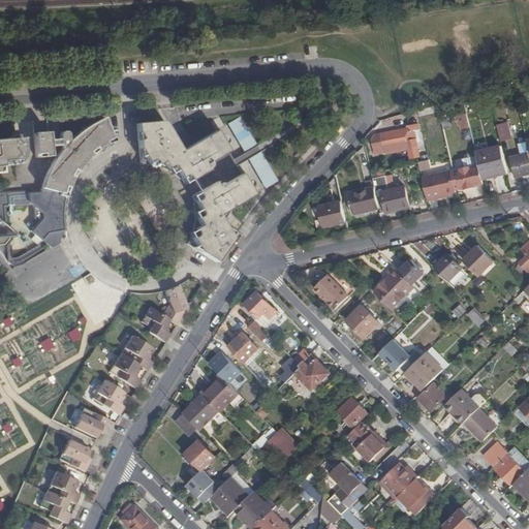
[(438,105),(433,106),(437,121),(438,120),(440,130),(444,128),(441,115),(438,105)]
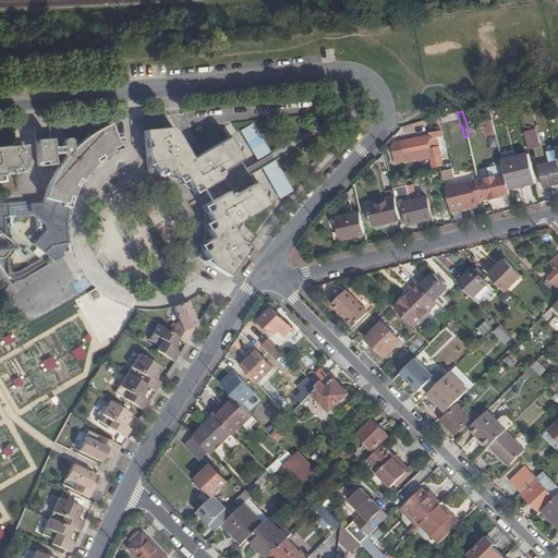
[(487,134),(496,132),(493,119),(484,121),(487,134)]
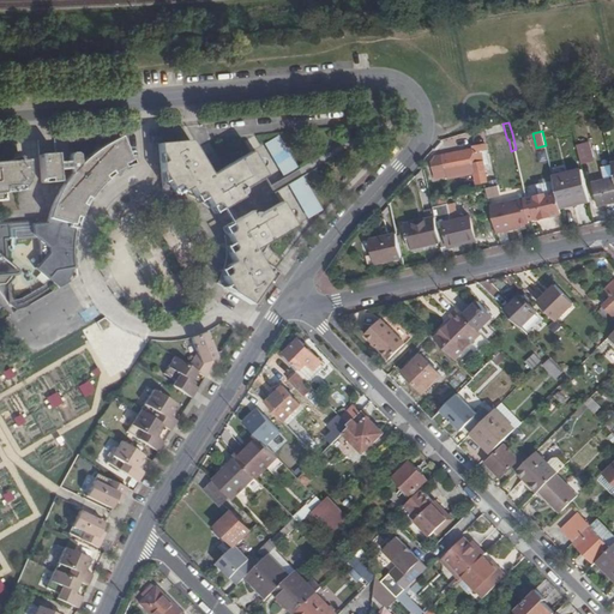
[(300,166),(280,132),(265,140),(286,174),(300,166)]
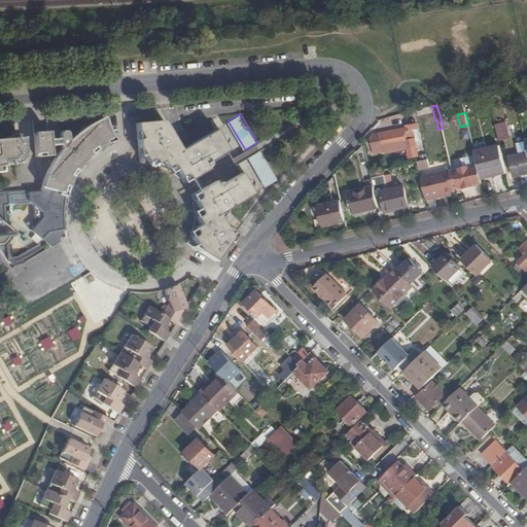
[(448,113),(440,114),(443,128),(451,126),(448,113)]
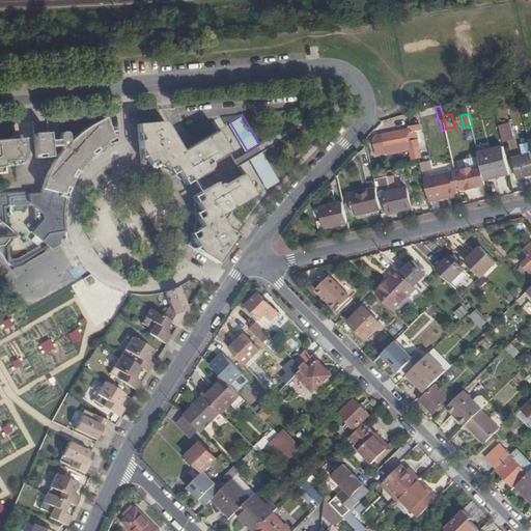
[(44,180),(42,189),(64,195),(67,186),(72,177),(77,169),(83,162),(90,155),(98,149),(106,144),(114,140),(104,117),(94,121),(85,127),(77,133),(68,140),(68,133),(67,132),(65,131),(63,131),(61,131),(60,133),(59,135),(59,137),(59,138),(57,138),(58,146),(60,146),(61,149),(55,157),(51,164),(47,172),(44,180)]
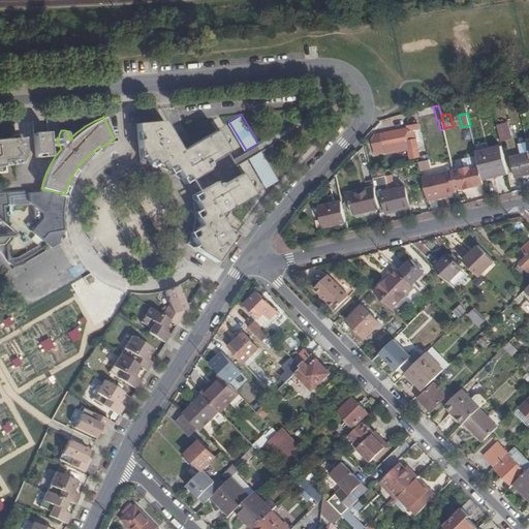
[(164,120),(136,123),(139,163),(148,163),(155,165),(161,167),(168,170),(175,175),(180,180),(182,179),(186,185),(200,176),(197,170),(200,168),(203,172),(207,168),(208,167),(208,165),(208,163),(229,150),(217,128),(183,149),(164,120)]
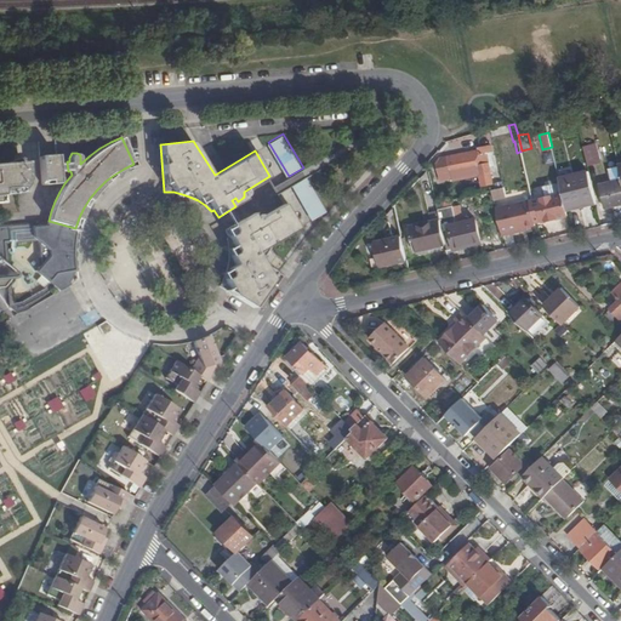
[(594,141),(584,142),(587,160),(599,158),(594,141)]
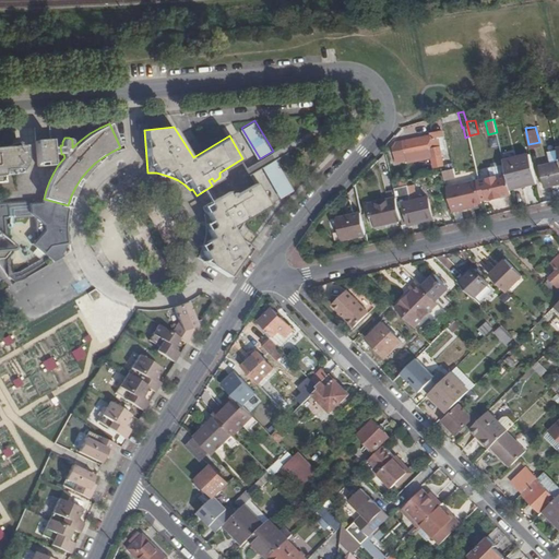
[(431,139),(428,139),(430,146),(433,165),(443,163),(440,147),(438,137),(443,135),(442,130),(430,132),(431,139)]
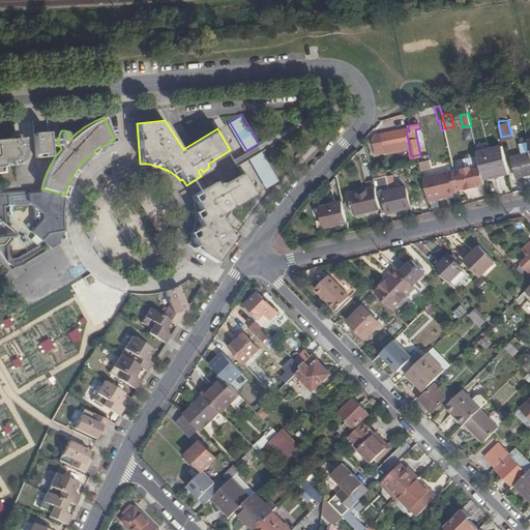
[(385,144),(408,139),(406,131),(406,127),(388,130),(389,134),(383,136),(382,134),(375,136),(377,148),(385,147),(385,144)]
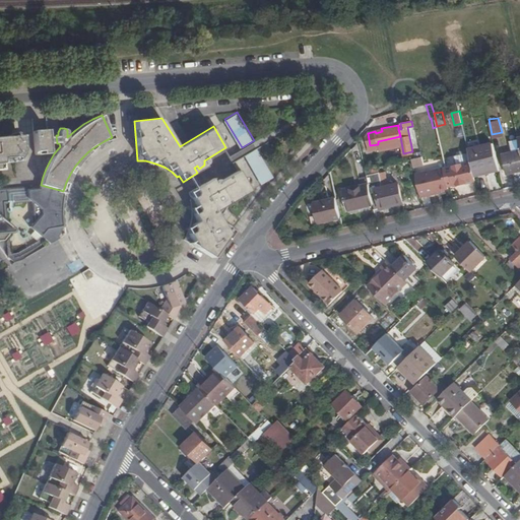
[(49,153),(47,129),(33,130),(35,153),(49,153)]
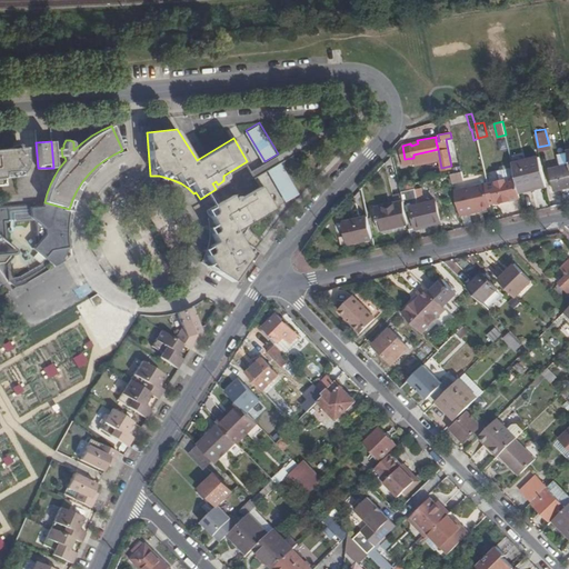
[(0,185),(2,185),(1,172),(10,171),(18,171),(19,173),(21,171),(22,168),(23,163),(22,148),(0,149),(0,185)]
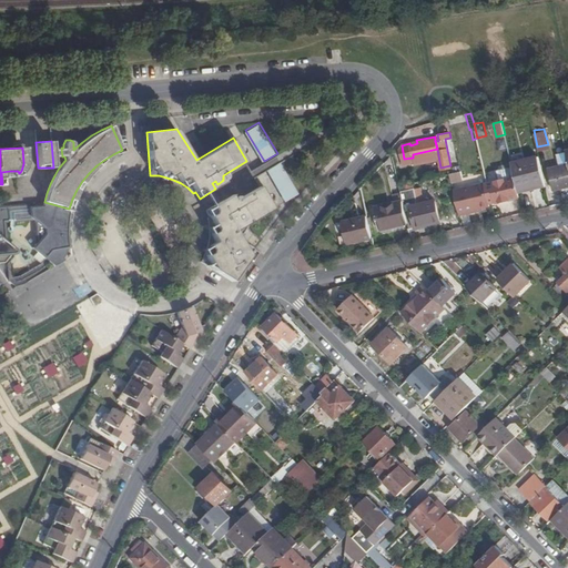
[(554,190),(567,185),(567,155),(567,151),(557,153),(559,164),(548,165),(554,190)]
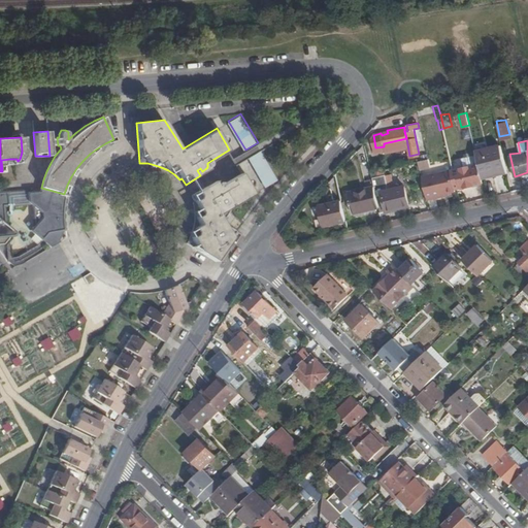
[(281,176),(263,149),(248,154),(267,185),(281,176)]
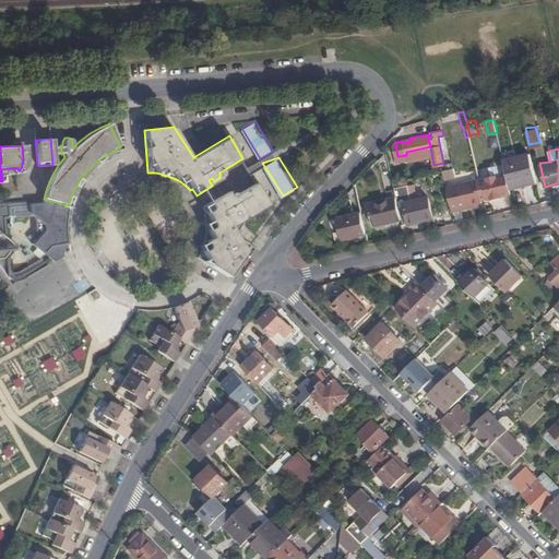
[(513,201),(540,194),(534,167),(507,174),(508,175),(512,195),(513,201)]
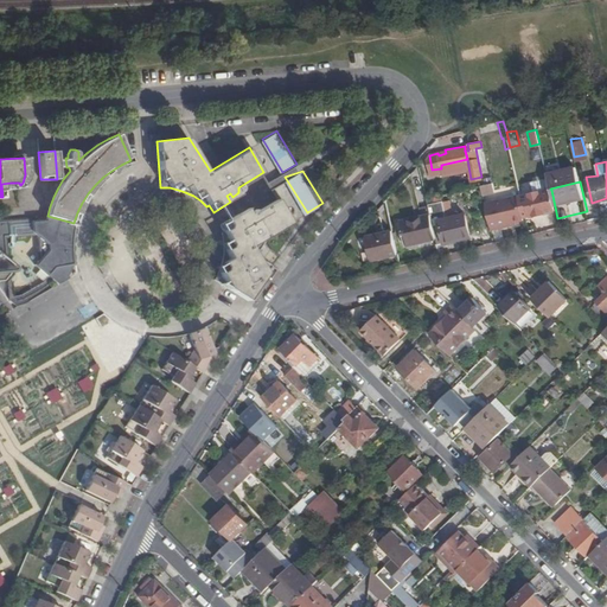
[(493,184),(481,187),(484,196),(496,192),(493,184)]
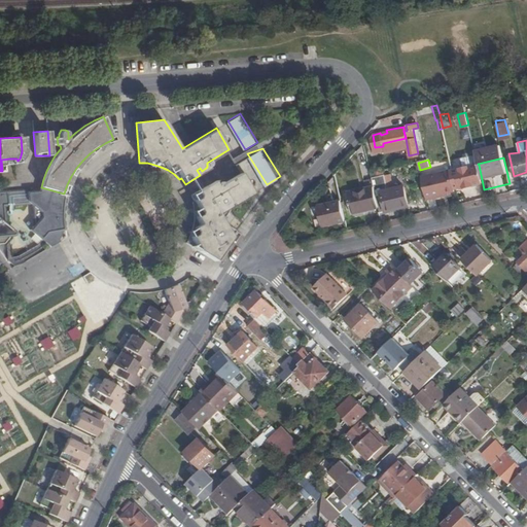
[(451,171),(455,188),(460,186),(460,188),(483,184),(479,165),(451,171)]
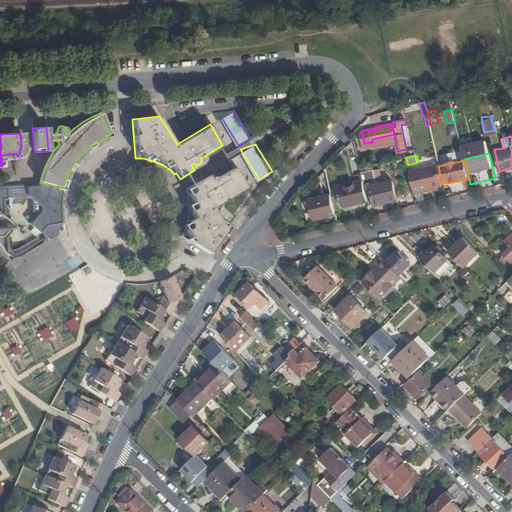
[(429,190),(443,187),(442,183),(438,166),(437,165),(410,172),(415,195),(429,192),(429,190)]
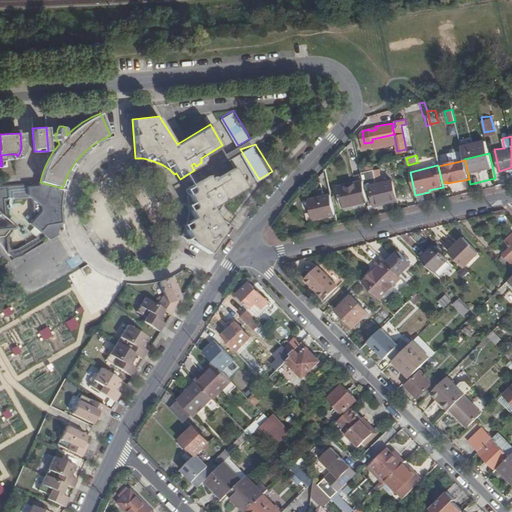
[(189,193),(186,195),(187,196),(188,204),(188,212),(187,221),(184,229),(180,236),(209,254),(230,225),(225,217),(222,218),(215,207),(247,187),(235,167),(214,179),(212,178),(211,178),(209,178),(205,180),(207,183),(203,184),(200,180),(185,188),(189,193)]
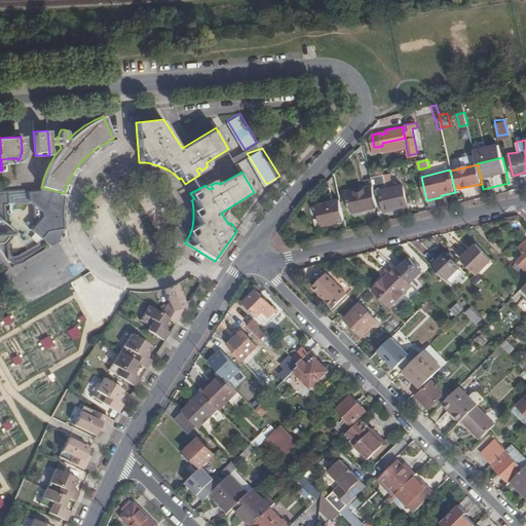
[(383,174),(371,176),(373,184),(378,205),(379,211),(382,210),(383,211),(409,204),(404,183),(386,187),(383,174)]
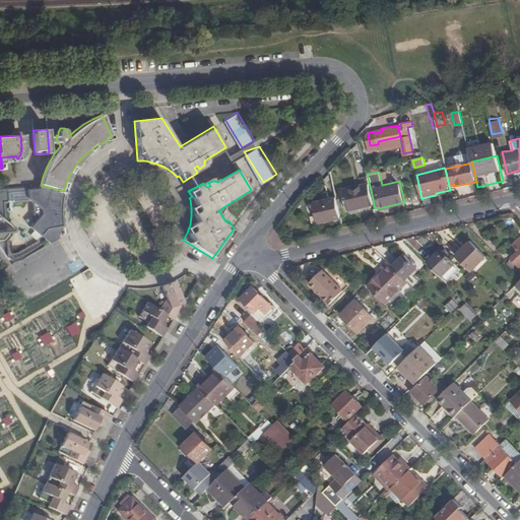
[(210,178),(203,183),(206,187),(210,186),(208,183),(212,181),(210,178)]
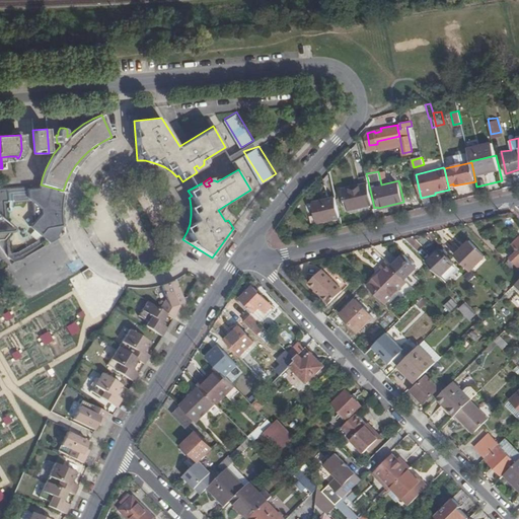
[(477,189),(502,182),(502,180),(476,187),(477,189)]
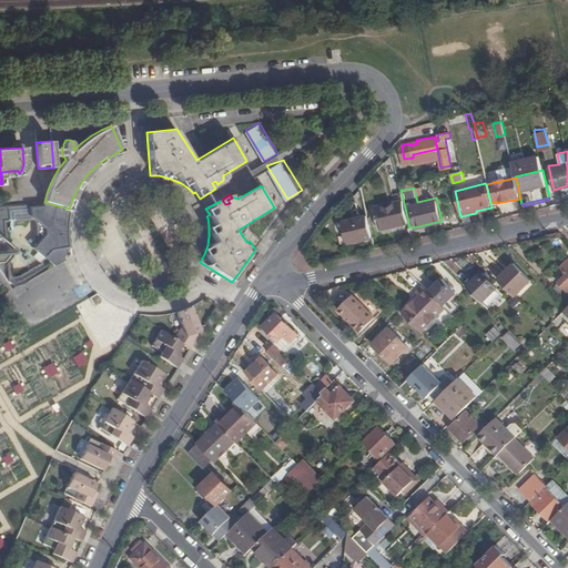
[(381,230),(408,222),(403,199),(374,204),(381,230)]
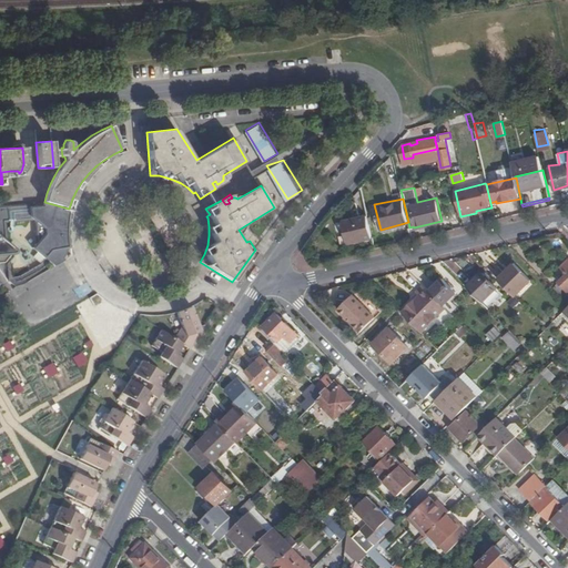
[(68,217),(69,209),(44,202),(3,205),(0,205),(0,262),(1,264),(7,259),(10,259),(12,257),(13,255),(14,253),(13,251),(3,242),(2,224),(29,221),(33,224),(36,244),(31,249),(52,267),(70,257),(69,250),(68,242),(67,234),(67,225),(68,217)]
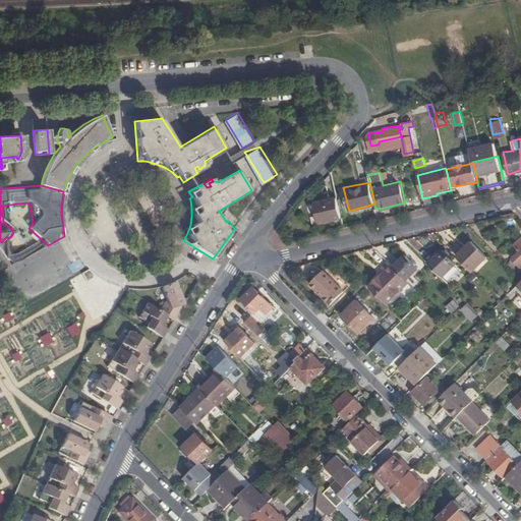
[(319,223),(341,217),(337,196),(314,200),(319,223)]
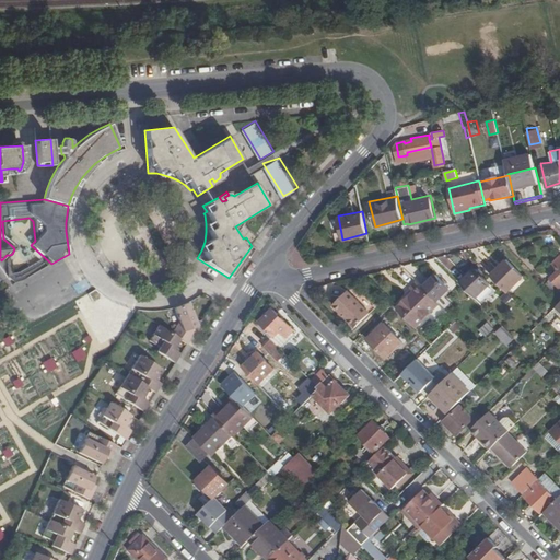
[(544,283),(547,286),(559,299),(559,256),(552,264),(559,269),(544,283)]
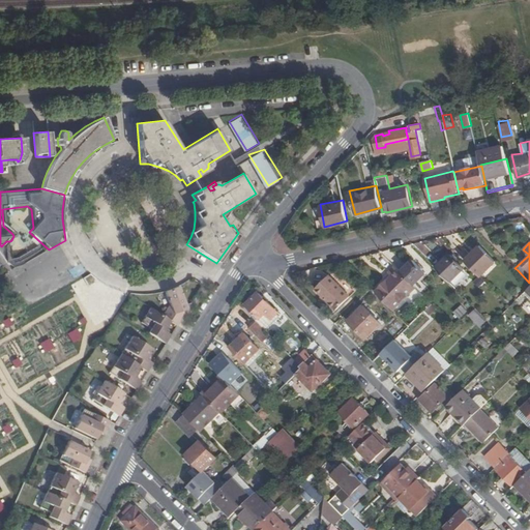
[(481,247),(466,262),(471,267),(482,277),(497,263),(481,247)]
